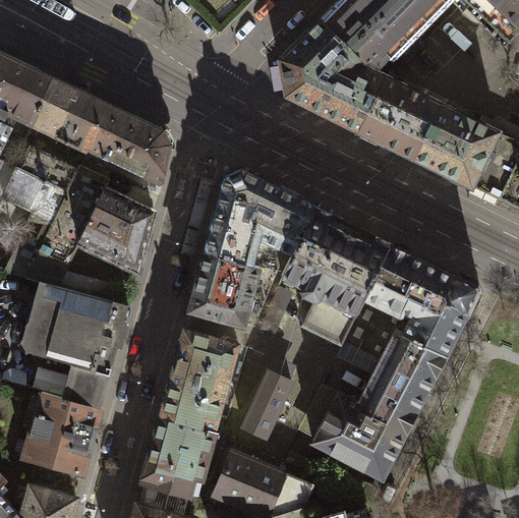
[(454,0),(342,0),(337,5),(337,4),(320,21),(373,75),(375,73),(386,61),(392,64),(454,0)]
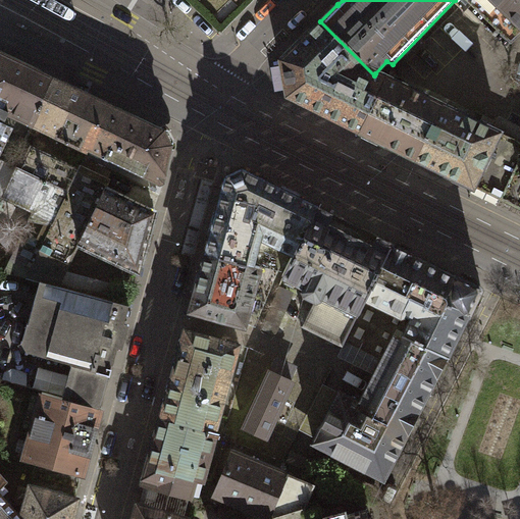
[(519,34),(519,0),(460,0),(509,46),(519,34)]
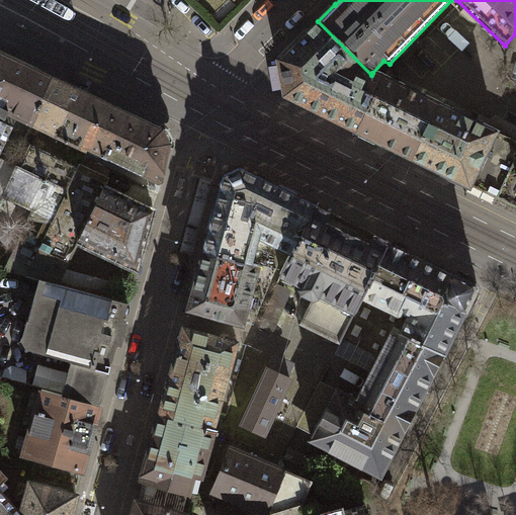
[(283,98),(355,134),(382,79),(372,73),(371,75),(318,21),(277,63),(283,98)]
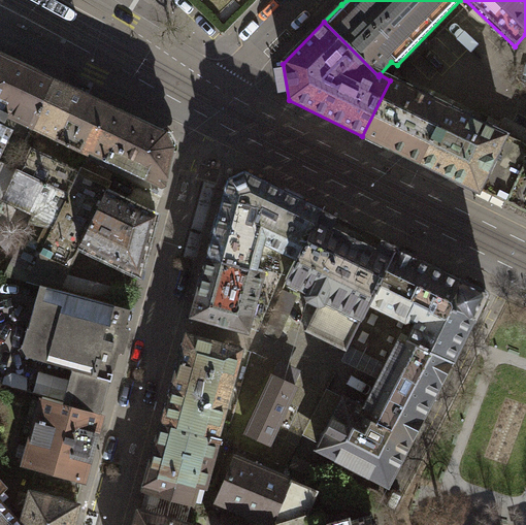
[(0,113),(31,129),(54,83),(0,57),(0,153),(8,134),(6,131),(0,127),(0,113)]
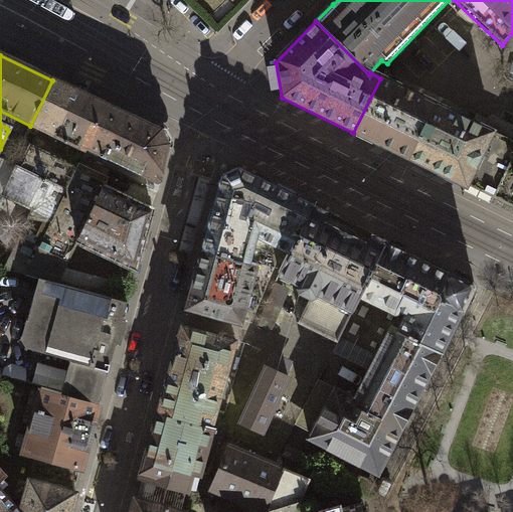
[(408,159),(436,105),(380,78),(353,133),(376,145),(377,144),(408,159)]
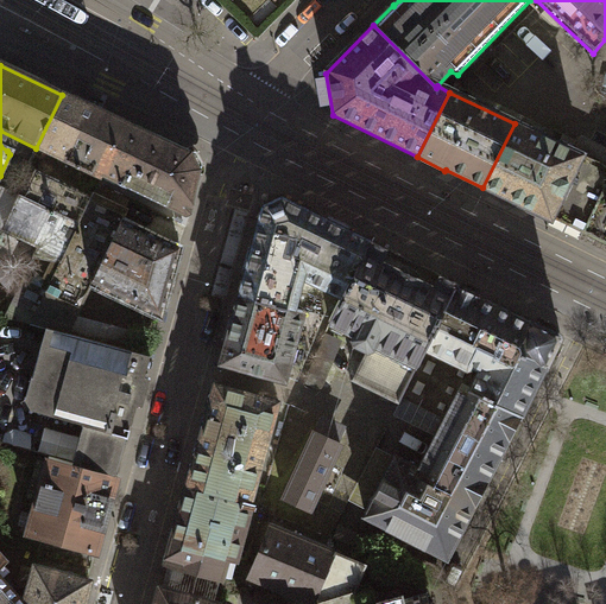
[(100,179),(101,177),(126,126),(62,95),(36,148),(100,179)]
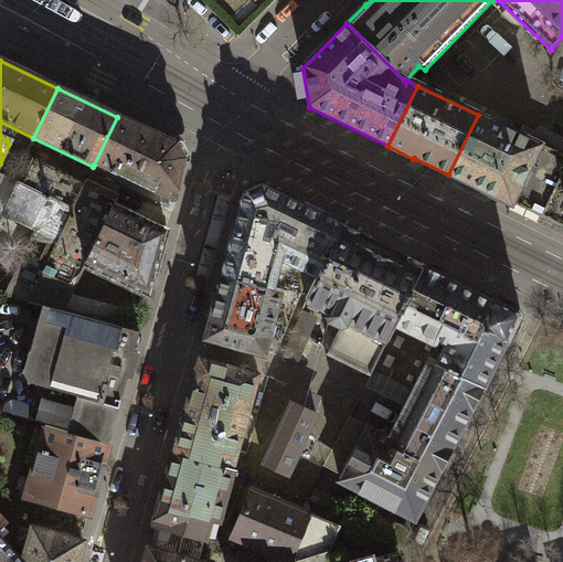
[(478,115),(448,175),(482,191),(482,192),(510,205),(510,204),(540,146),(478,115)]
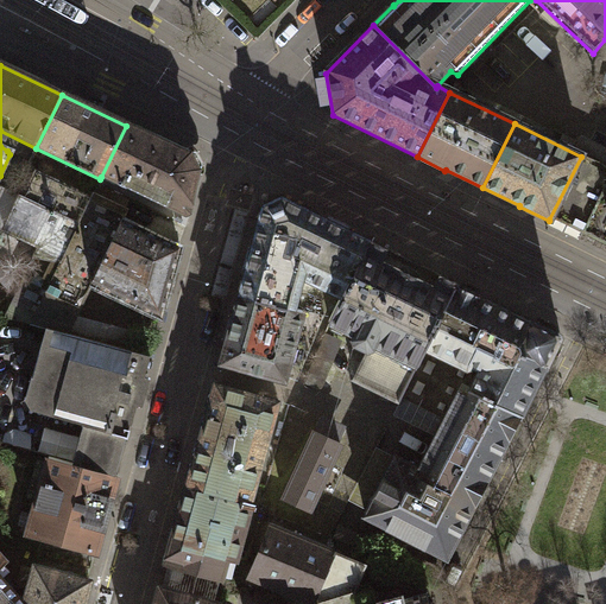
[(189,156),(126,126),(101,177),(184,216),(188,215),(197,172),(189,156)]
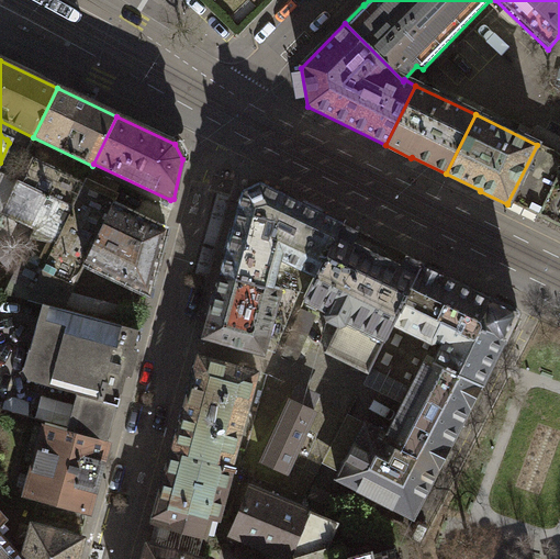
[(559,155),(537,145),(507,203),(538,217),(559,171),(559,155)]
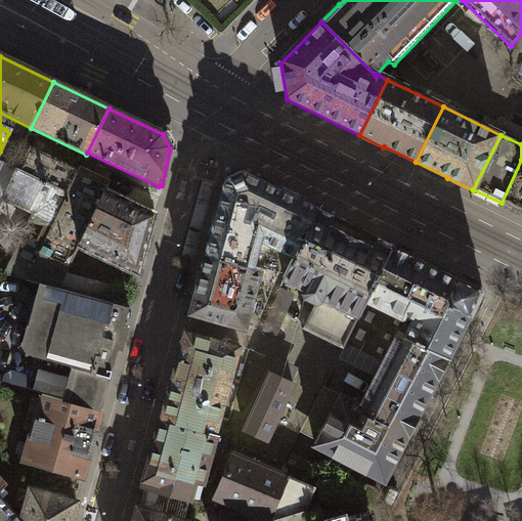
[(67,197),(78,174),(30,152),(19,173),(67,197)]
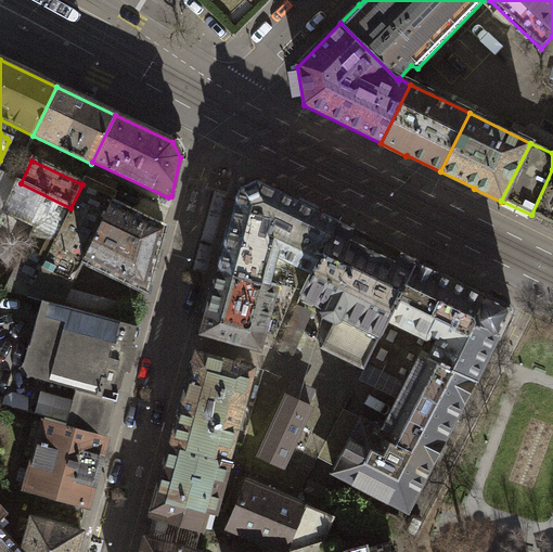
[(552,169),(531,215),(552,226),(552,169)]
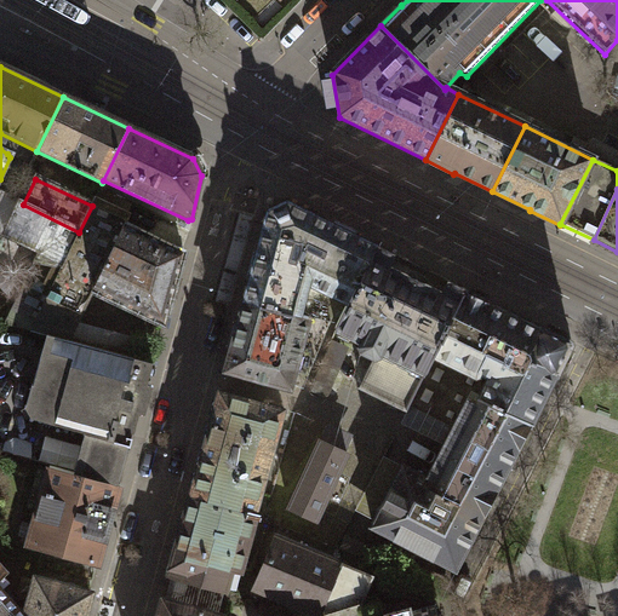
[(91,291),(122,228),(127,217),(95,201),(92,206),(79,232),(61,270),(34,264),(5,324),(45,337),(67,341),(91,291)]
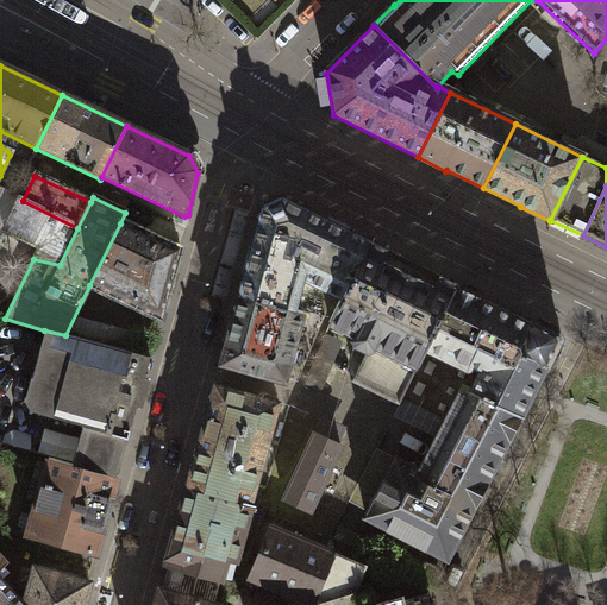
[(60,265),(77,228),(23,201),(18,200),(2,233),(37,251),(33,259),(60,265)]
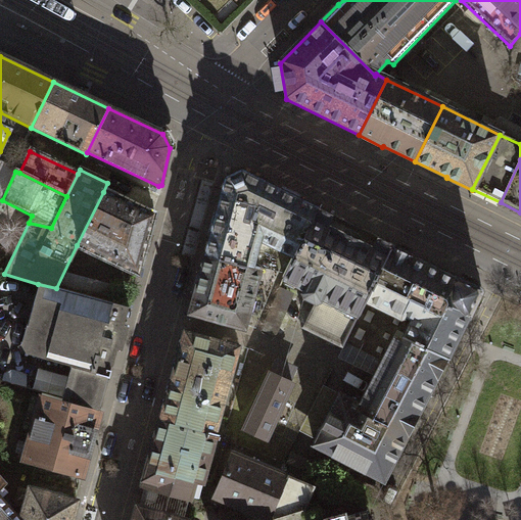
[(293,256),(317,209),(241,173),(226,180),(205,256),(251,270),(252,268),(259,240),(292,255),(293,256)]
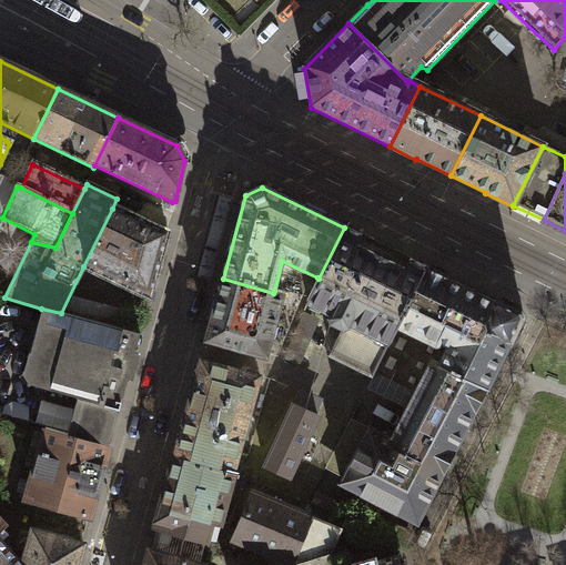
[(149,298),(167,234),(112,209),(83,266),(149,298)]
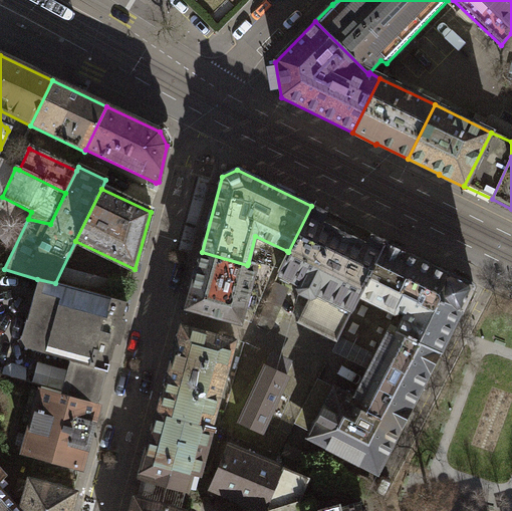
[(335,342),(336,339),(351,310),(352,311),(359,297),(358,296),(386,243),(347,224),(311,206),(288,252),(287,251),(276,274),(287,279),(298,284),(294,292),(309,299),(297,323),(335,342)]
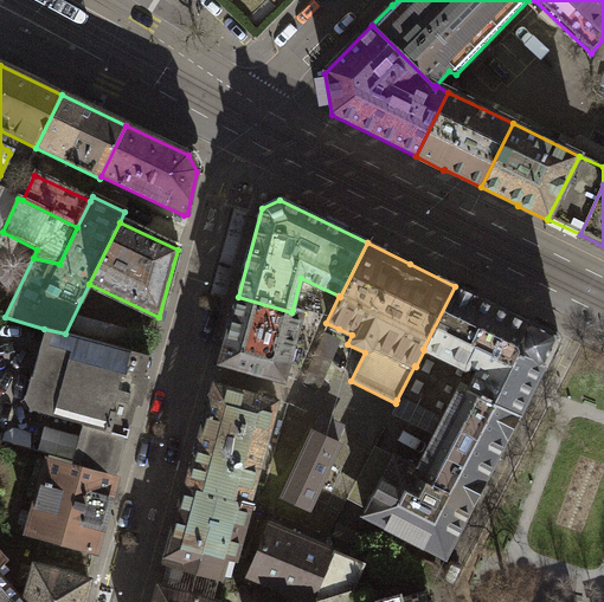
[(482,299),(455,286),(423,349),(424,350),(416,367),(415,366),(397,400),(434,418),(431,421),(438,425),(460,384),(468,389),(477,370),(467,364),(476,347),(492,354),(511,314),(482,299)]
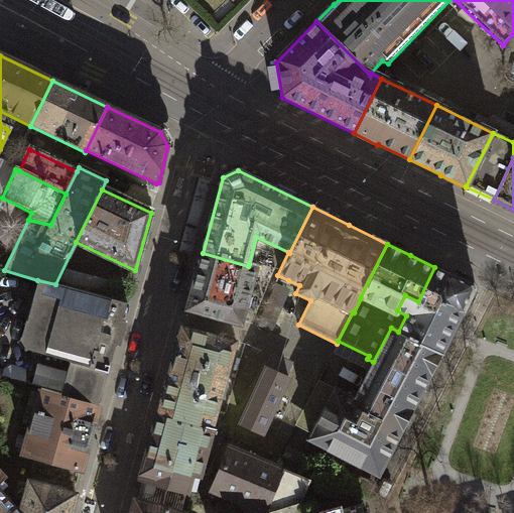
[(248,266),(203,253),(186,309),(214,316),(240,324),(255,266),(249,264),(248,266)]
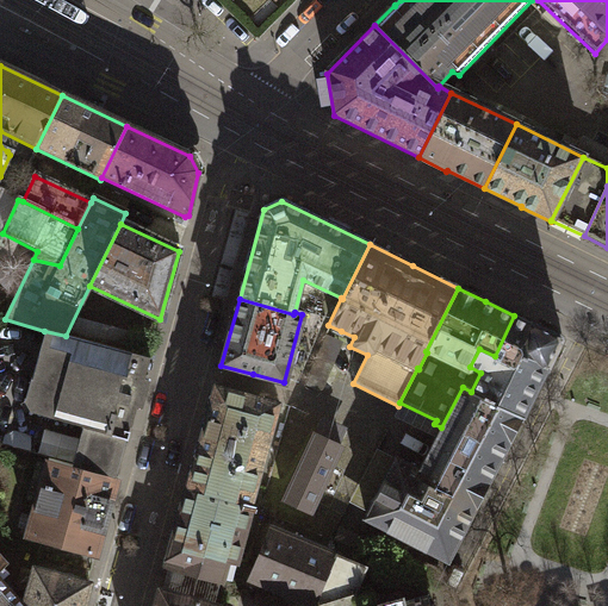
[(481,373),(471,392),(522,418),(562,339),(540,328),(514,316),(495,356),(479,349),(470,367),(481,373)]
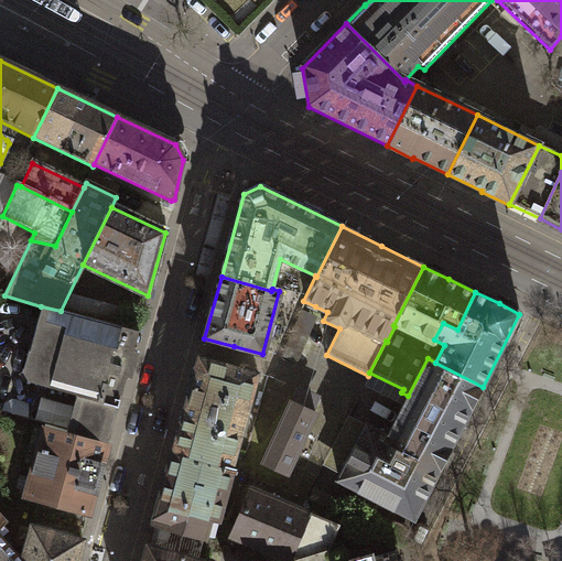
[(76,396),(66,432),(105,443),(114,408),(117,408),(125,378),(130,379),(138,354),(132,352),(134,343),(138,333),(61,311),(41,306),(38,317),(28,353),(26,353),(22,371),(20,373),(28,385),(30,384),(76,396)]
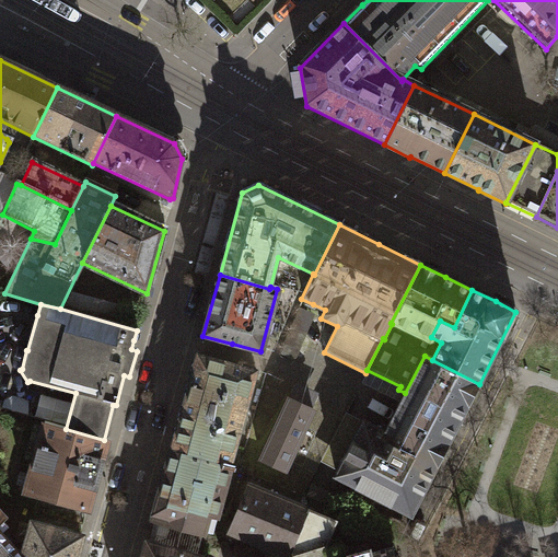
[(405,393),(384,433),(381,441),(436,468),(437,470),(449,445),(448,445),(466,407),(467,408),(479,384),(432,360),(425,356),(405,393)]
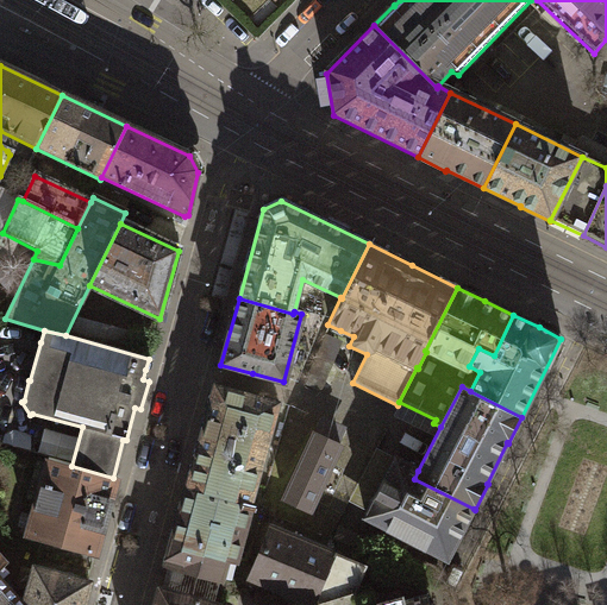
[(187,489),(249,506),(277,404),(214,388),(201,435),(187,489)]
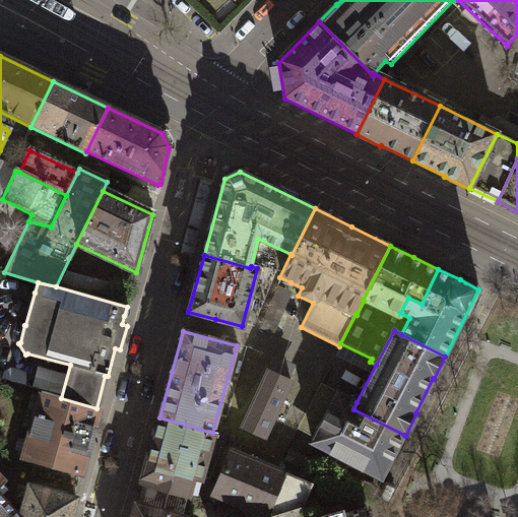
[(267,373),(241,428),(263,439),(289,383),(267,373)]
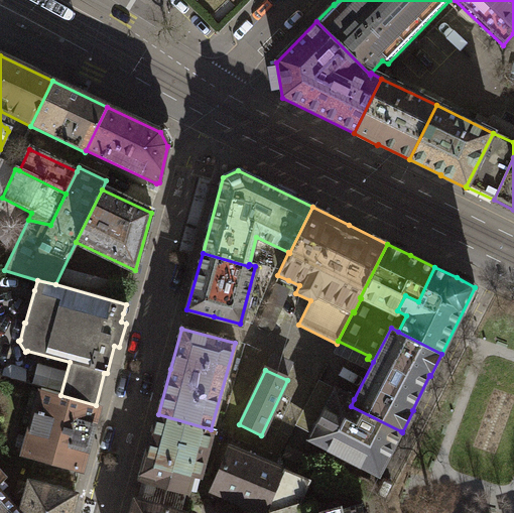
[(378,476),(401,431),(351,406),(354,399),(343,393),(335,389),(307,439),(378,476)]
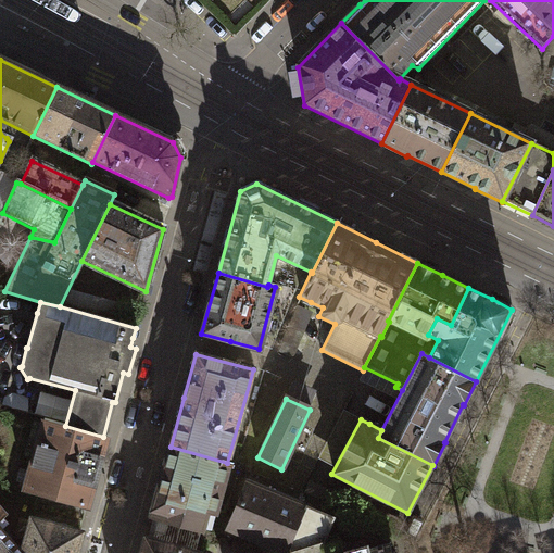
[(105,438),(103,437),(65,426),(43,420),(24,490),(86,507),(105,438)]
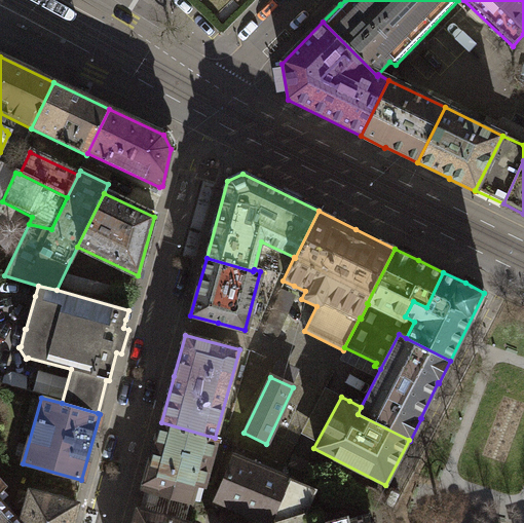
[(143,488),(190,500),(195,483),(202,485),(215,438),(161,422),(143,488)]
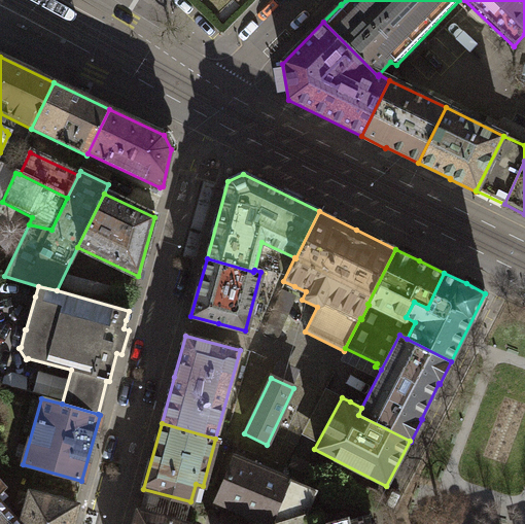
[(215,502),(266,523),(272,523),(305,514),(313,492),(234,459),(215,502)]
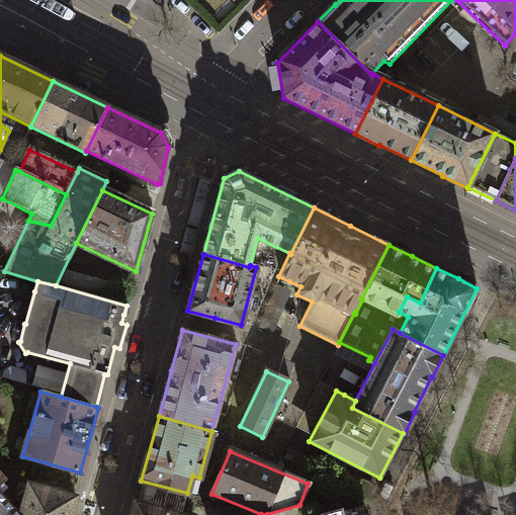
[(17,514),(0,496),(0,494),(5,489),(1,485),(4,482),(0,477),(0,514),(17,514)]
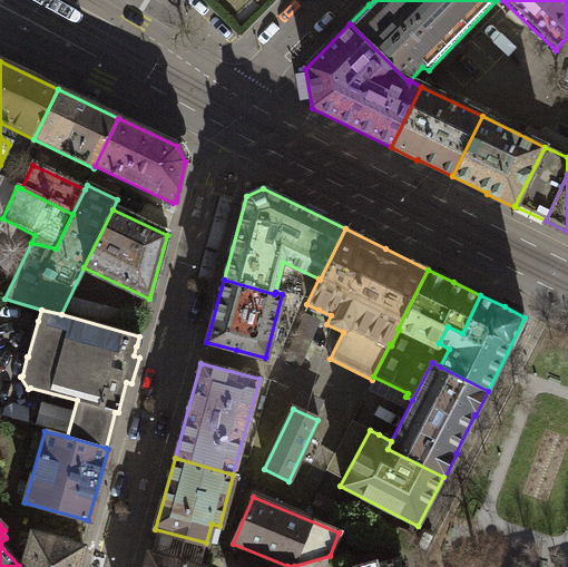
[(148,553),(195,566),(199,566),(206,543),(155,529),(148,553)]
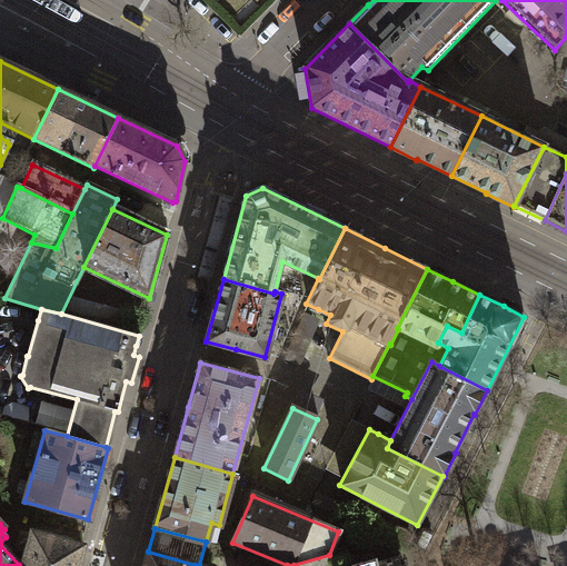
[(27,557),(25,565),(75,565),(80,547),(32,534),(26,556),(27,557)]
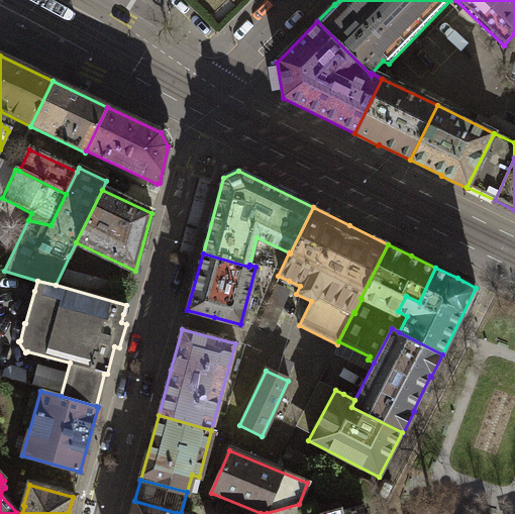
[(177,513),(134,501),(130,513),(177,513)]
